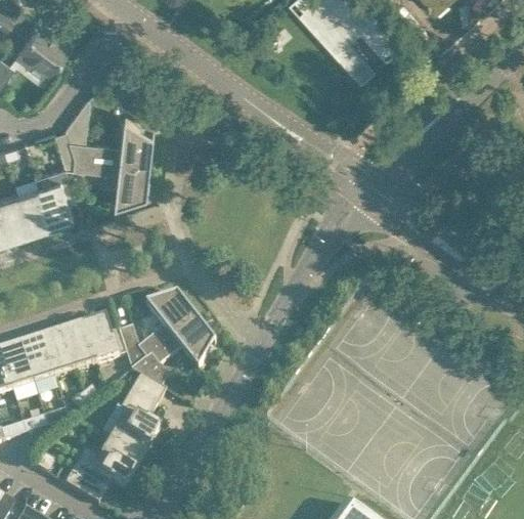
[(0,0),(0,27),(1,28),(22,0),(0,0)]
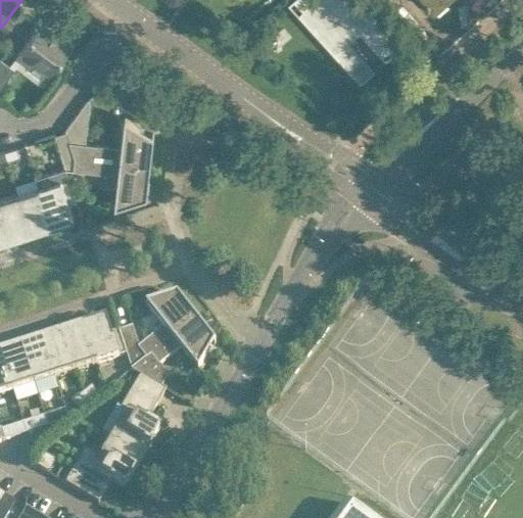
[(292,0),(299,8),(303,4),(338,43),(349,34),(360,25),(385,53),(399,41),(378,17),(381,15),(367,0),(292,0)]
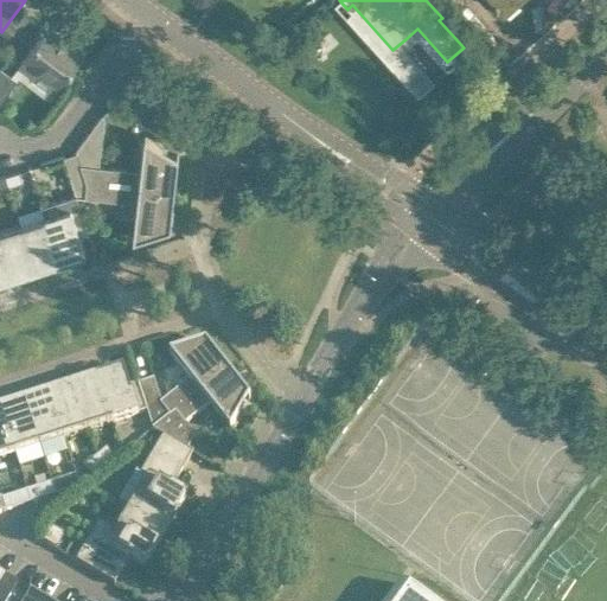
[(18,59),(53,85),(85,43),(50,17),(18,59)]
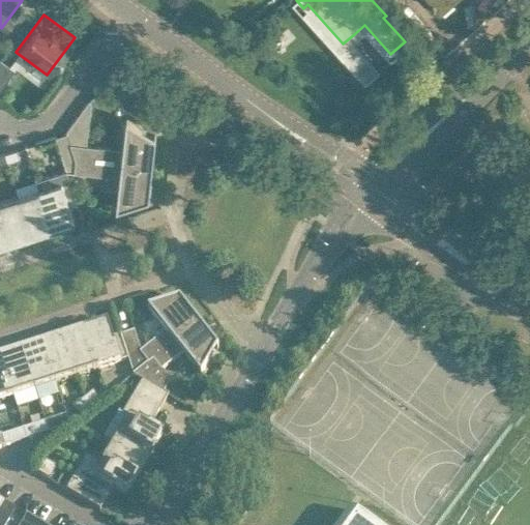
[(0,52),(0,84),(7,75),(15,63),(0,52)]
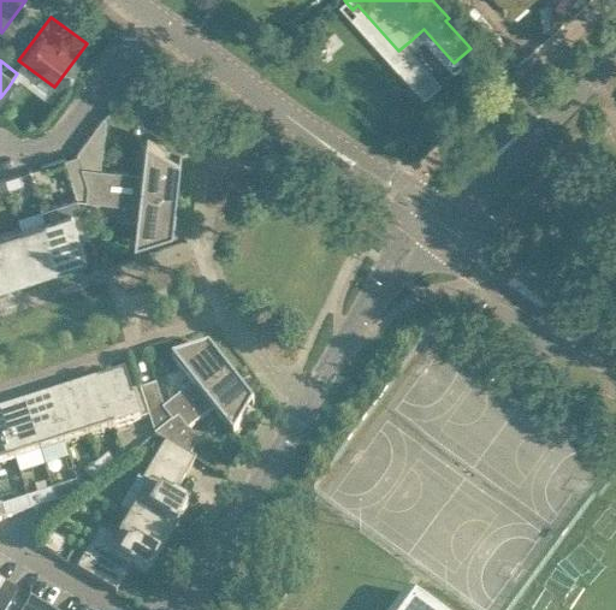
[(434,65),(416,81),(425,89),(442,73),(434,65)]
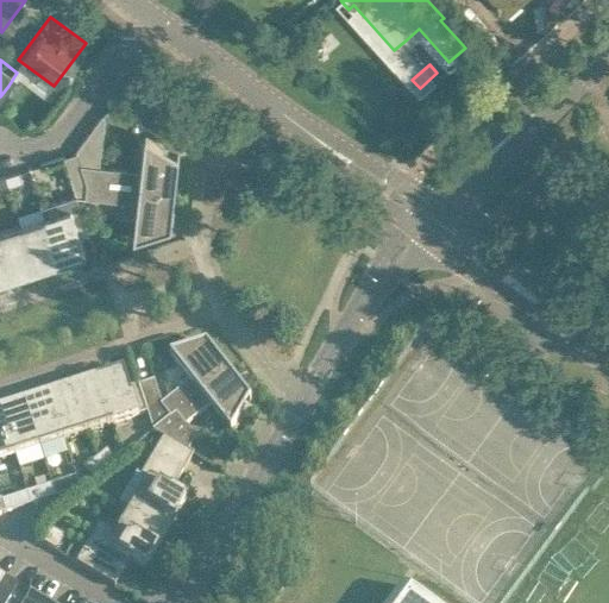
[(87,175),(139,181),(175,184),(180,150),(145,130),(142,164),(100,159),(105,111),(102,108),(76,143),(77,145),(87,175)]
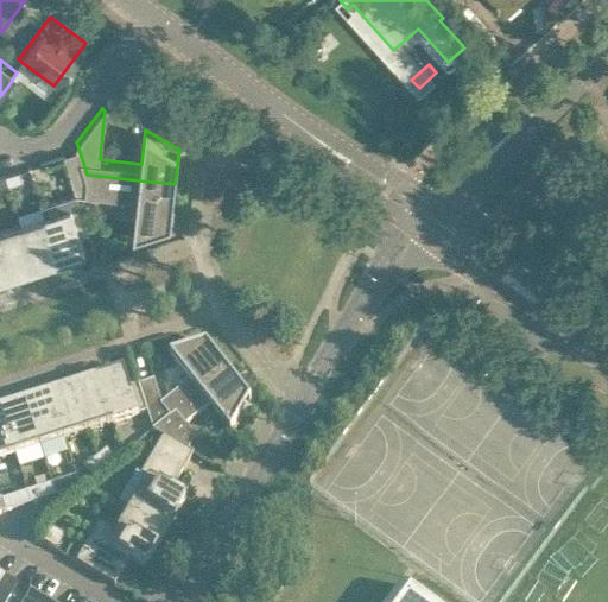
[(77,145),(64,150),(76,189),(124,195),(122,207),(137,209),(133,232),(171,220),(175,184),(139,181),(87,175),(77,145)]
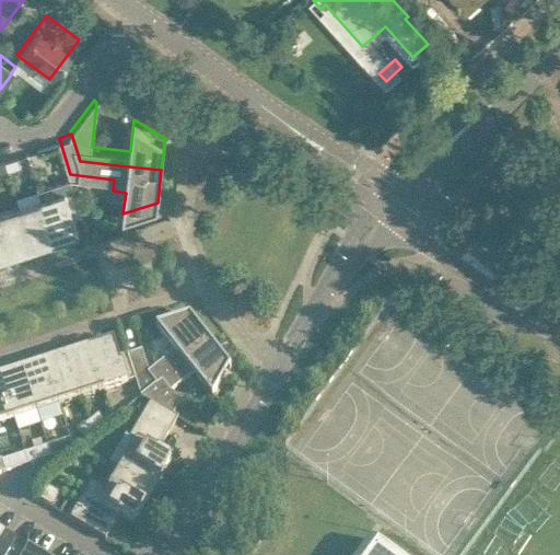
[(18,151),(4,155),(8,163),(8,165),(21,161),(18,151)]
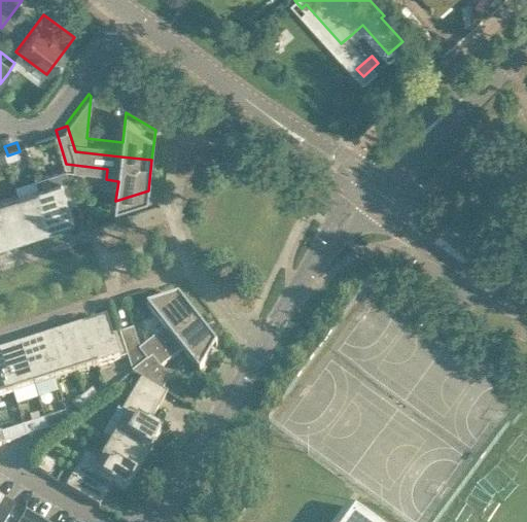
[(65,164),(36,173),(39,182),(53,221),(74,214),(69,197),(75,196),(75,197),(76,197),(69,173),(68,173),(65,164)]
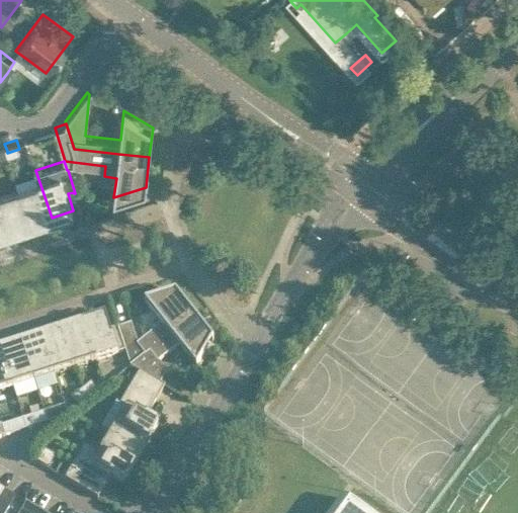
[(38,179),(17,185),(30,225),(52,218),(38,179)]
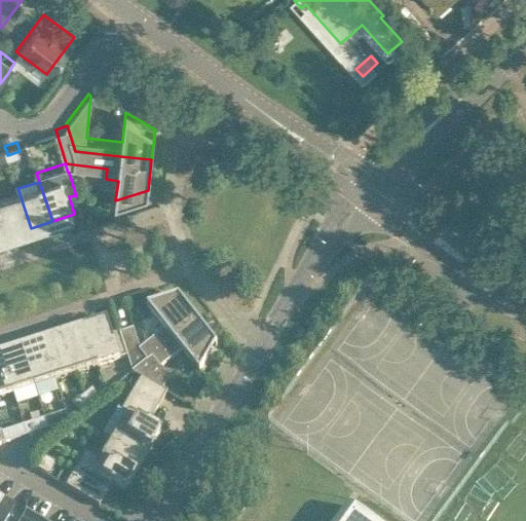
[(31,228),(17,188),(0,193),(0,205),(9,234),(31,228)]
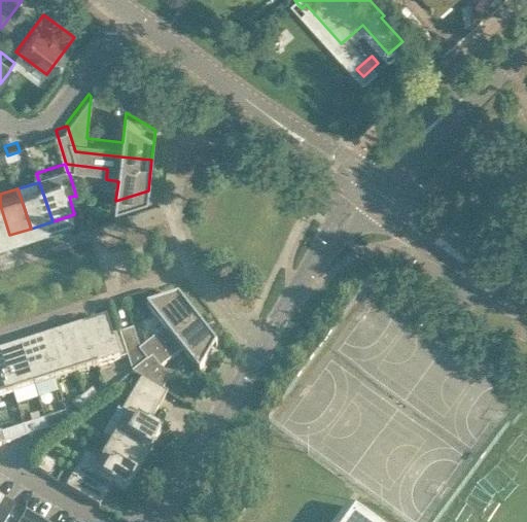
[(0,238),(9,235),(0,205),(0,238)]
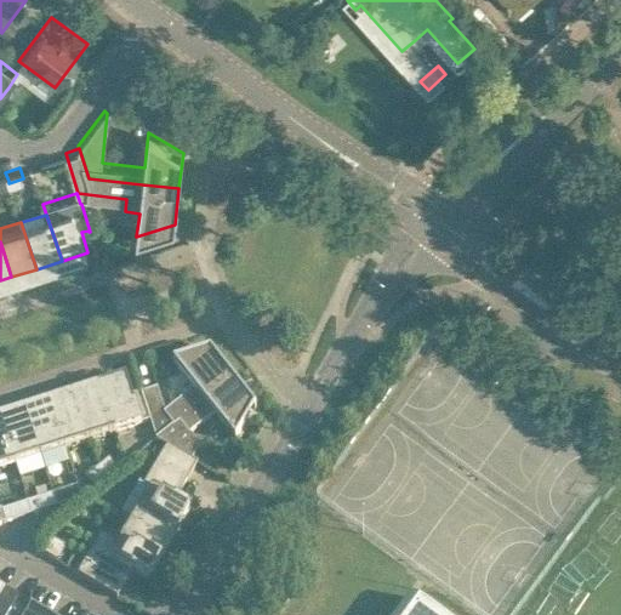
[(157,437),(157,436),(180,419),(178,417),(233,375),(211,346),(174,358),(194,385),(165,408),(159,383),(141,388),(149,416),(157,437)]
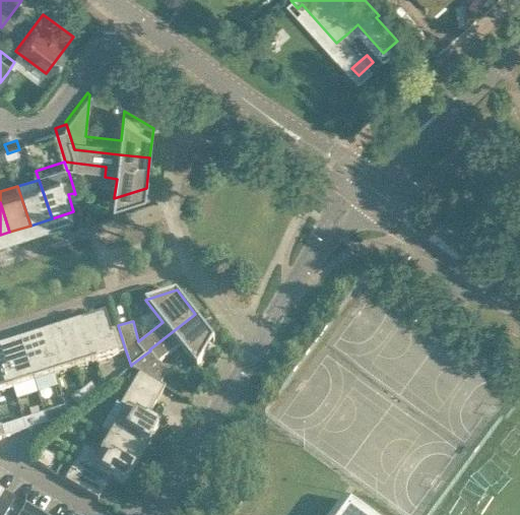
[(96,358),(106,355),(125,348),(118,325),(117,325),(117,327),(111,329),(106,312),(84,319),(96,358)]
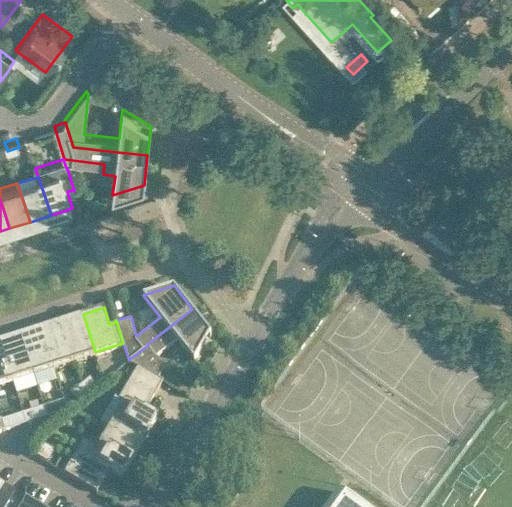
[(129,359),(138,364),(158,376),(165,365),(156,354),(177,338),(194,360),(211,332),(192,309),(147,344),(148,345),(129,359)]
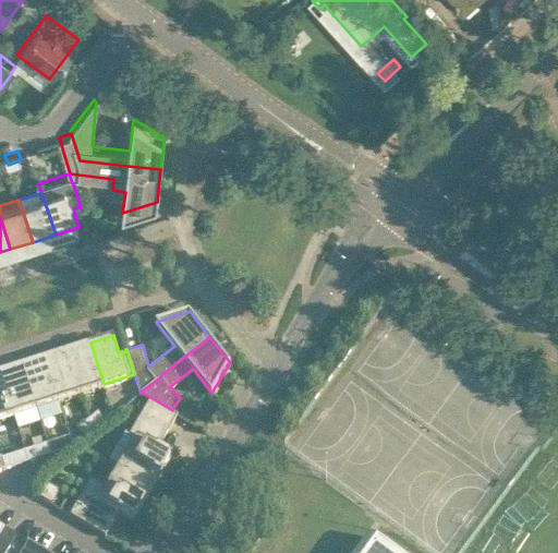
[(68,350),(81,392),(104,384),(91,343),(68,350)]
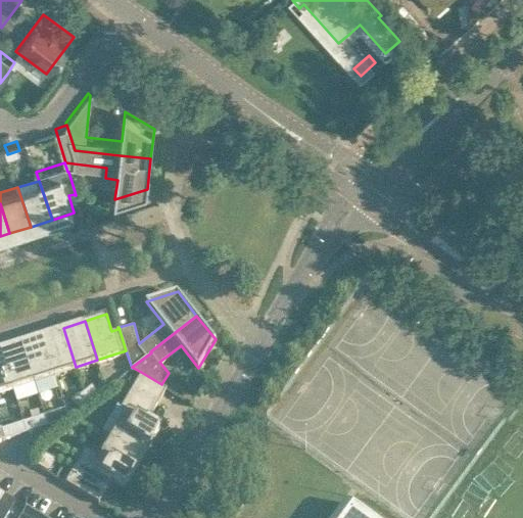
[(42,334),(55,374),(76,367),(63,328),(42,334)]
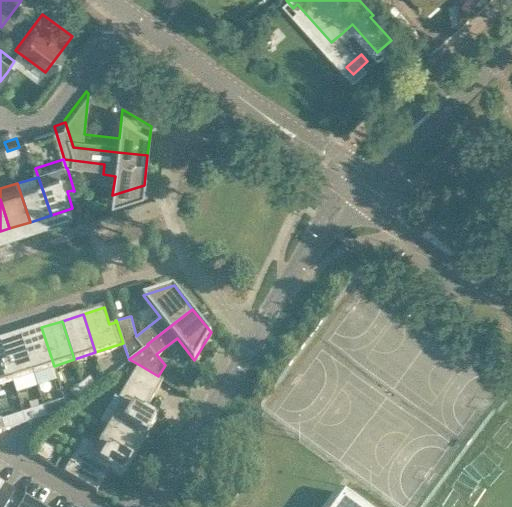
[(54,366),(41,327),(21,334),(33,372),(54,366)]
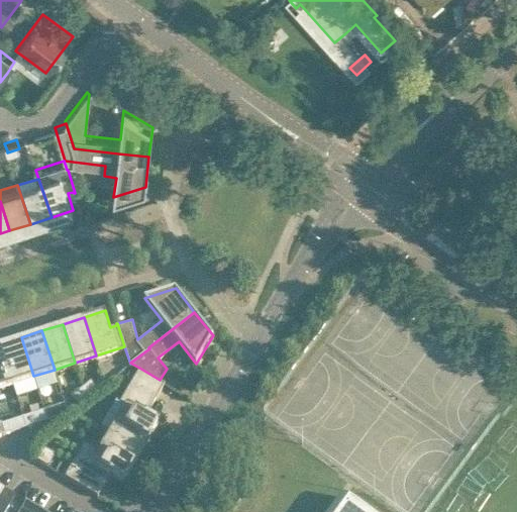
[(21,337),(0,344),(13,383),(33,376),(21,337)]
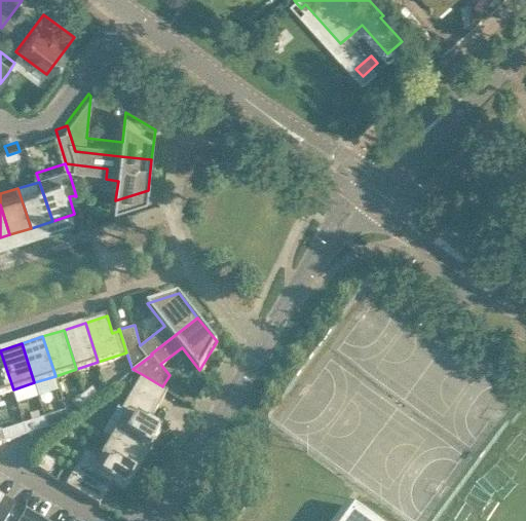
[(0,350),(0,349),(0,393),(13,389),(0,350)]
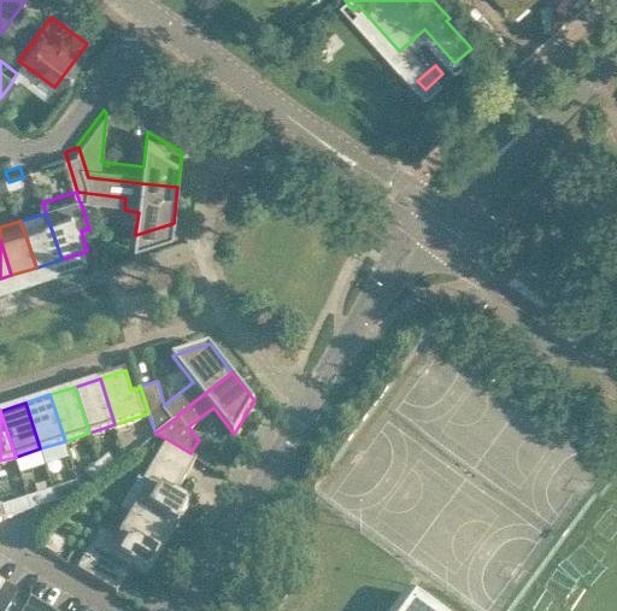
[(151,481),(130,516),(166,538),(188,501),(187,500),(184,503),(172,495),(195,457),(191,453),(166,439),(144,477),(151,481)]
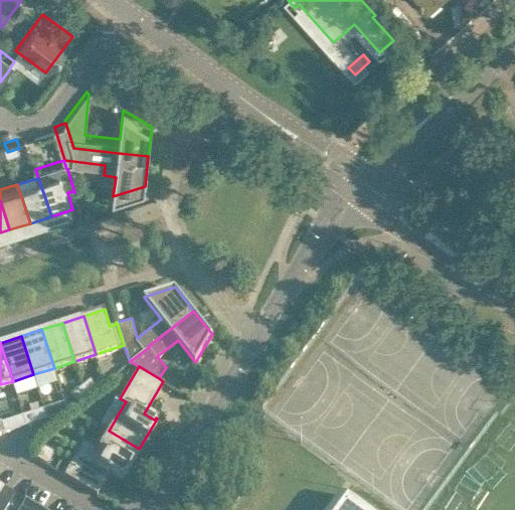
[(91,376),(80,384),(87,391),(97,383),(91,376)]
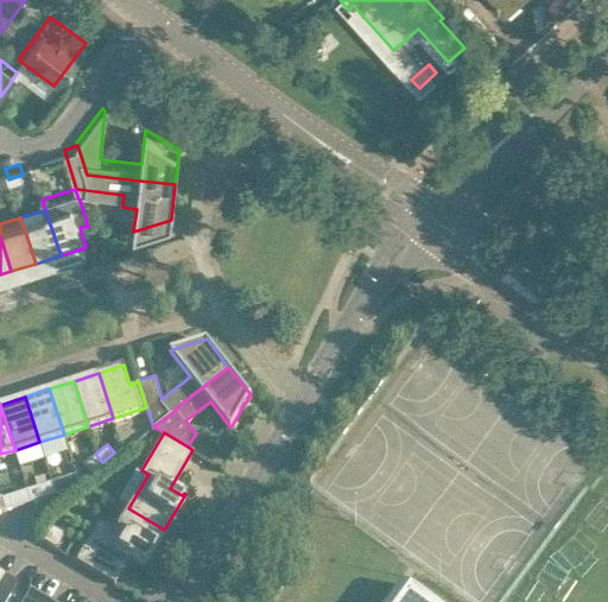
[(90,471),(102,462),(95,454),(83,463),(90,471)]
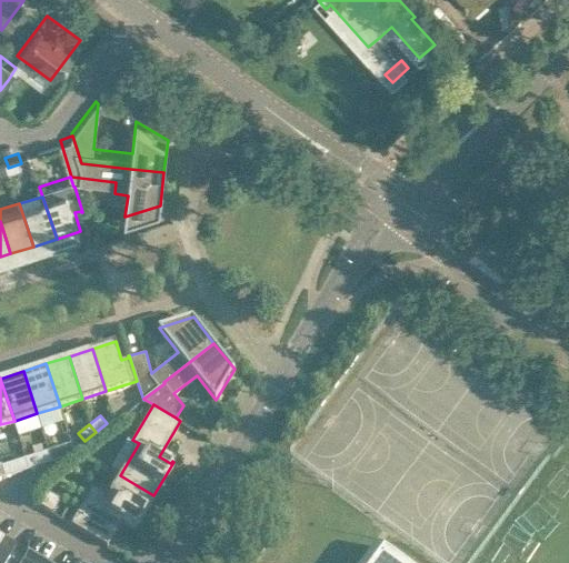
[(48,449),(51,459),(51,460),(67,455),(73,450),(70,441),(48,449)]
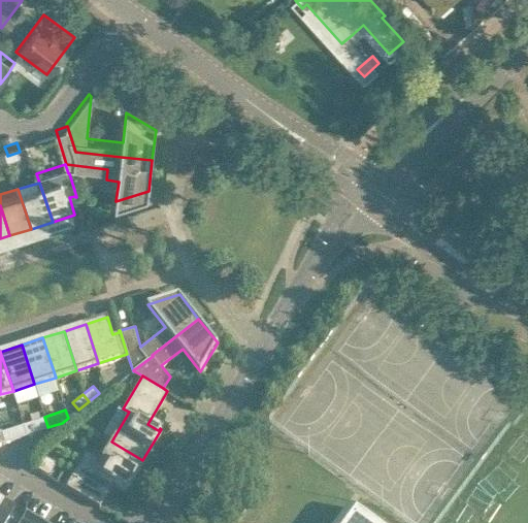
[(44,417),(24,423),(27,433),(47,426),(44,417)]
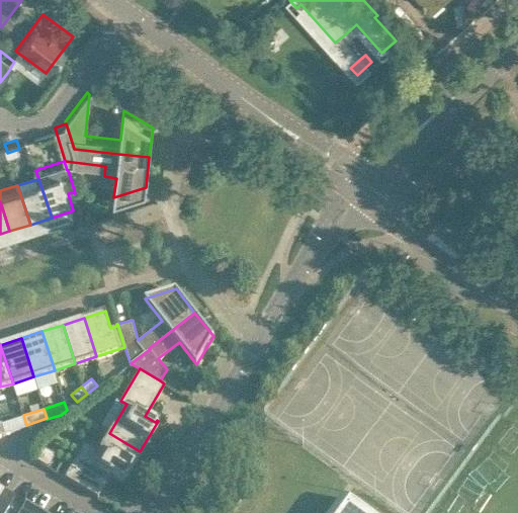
[(5,432),(26,425),(23,415),(2,422),(5,432)]
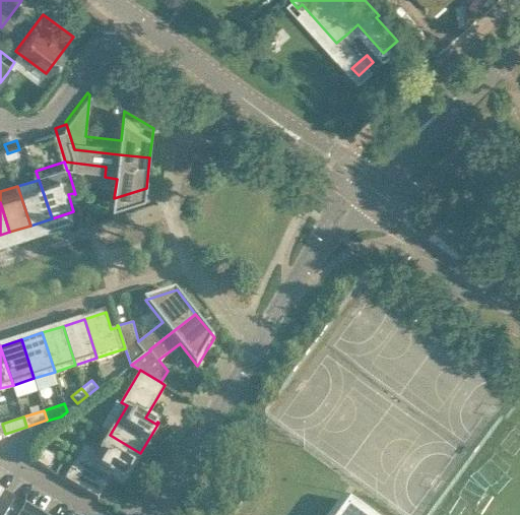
[(123,484),(140,453),(110,435),(100,452),(85,444),(75,460),(65,477),(98,497),(112,473),(122,480),(121,483),(123,484)]
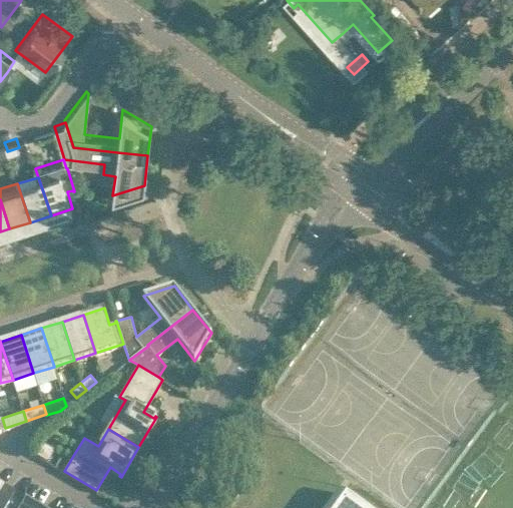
[(364,507),(340,490),(326,507),(364,507)]
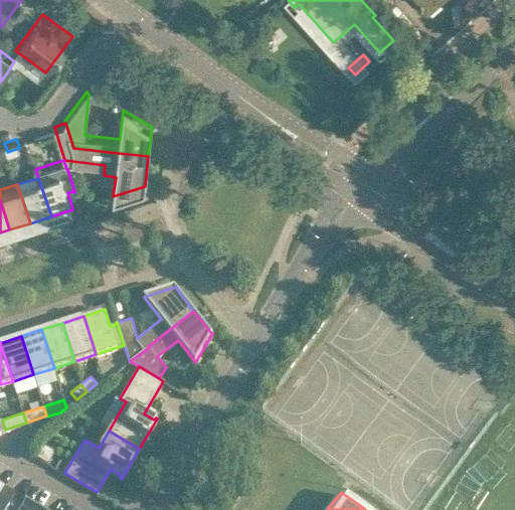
[(48,509),(34,501),(25,496),(16,509),(48,509)]
